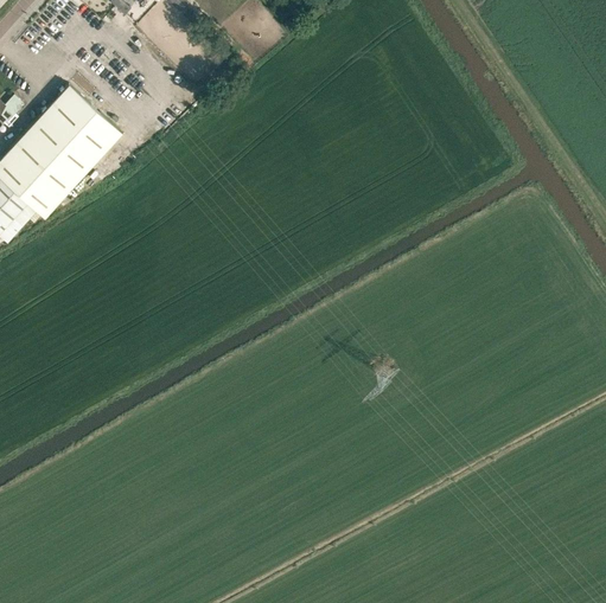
[(172,0),(170,4),(183,14),(191,5),(185,0),(172,0)]
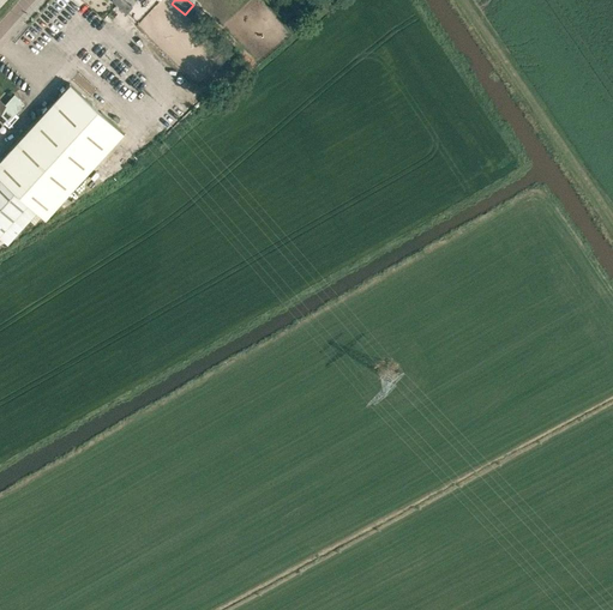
[(221,73),(229,82),(239,71),(230,64),(221,73)]
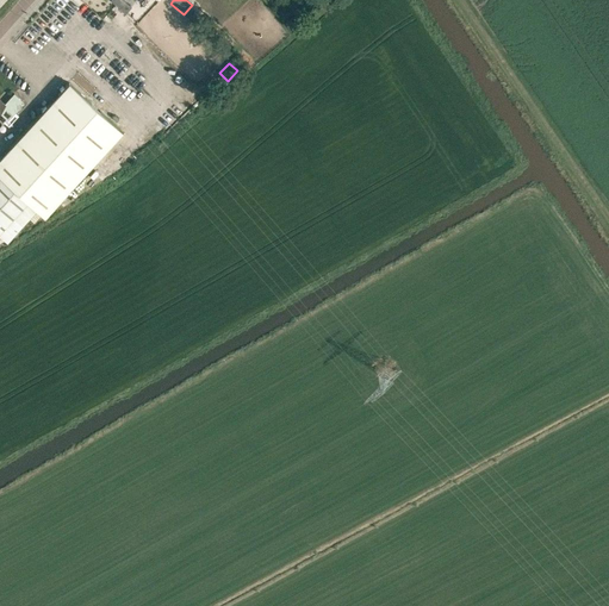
[(45,219),(57,205),(123,135),(69,86),(0,162),(0,236),(8,243),(37,211),(45,219)]
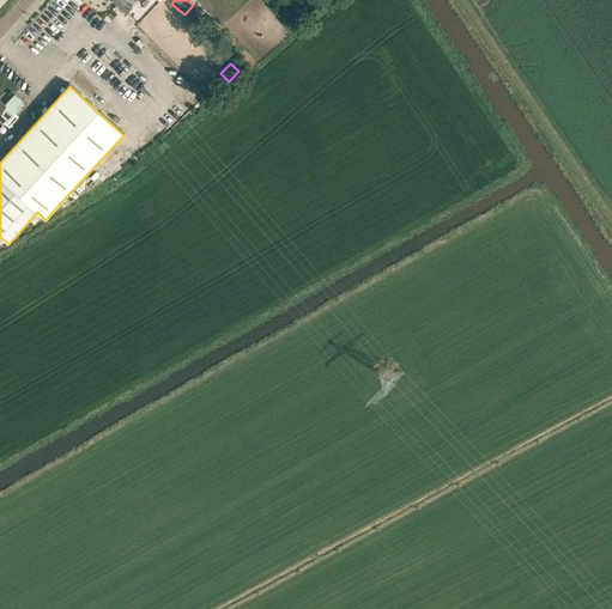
[(5,109),(0,103),(0,116),(6,122),(8,125),(16,117),(25,107),(16,98),(5,109)]
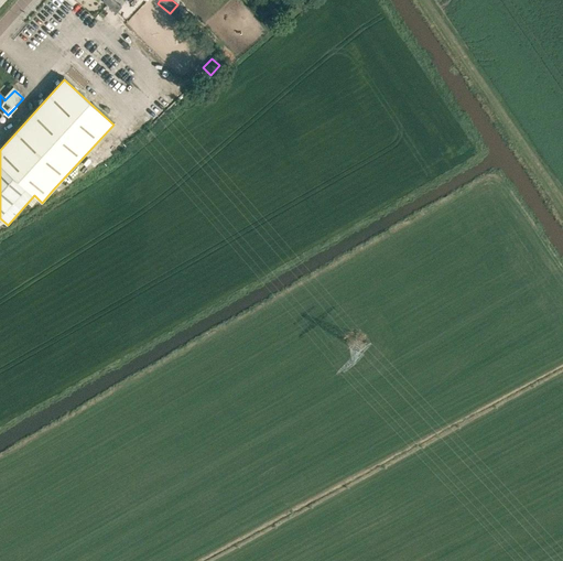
[(8,115),(6,112),(3,116),(8,120),(18,110),(14,108),(8,115)]
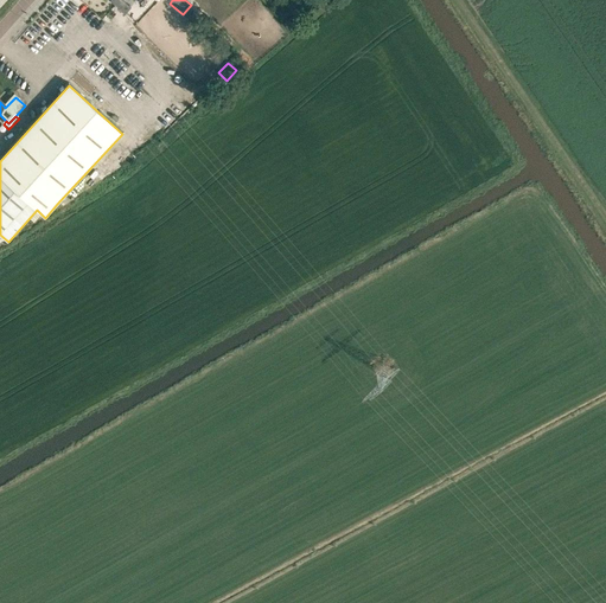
All buildings are outlined.
